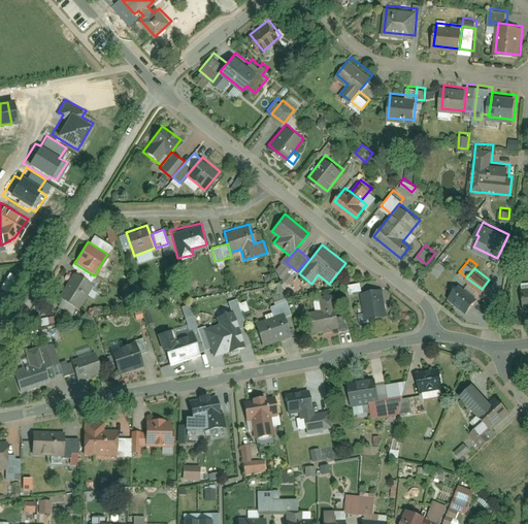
[(7,269),(0,284),(0,286),(11,292),(20,275),(7,269)]
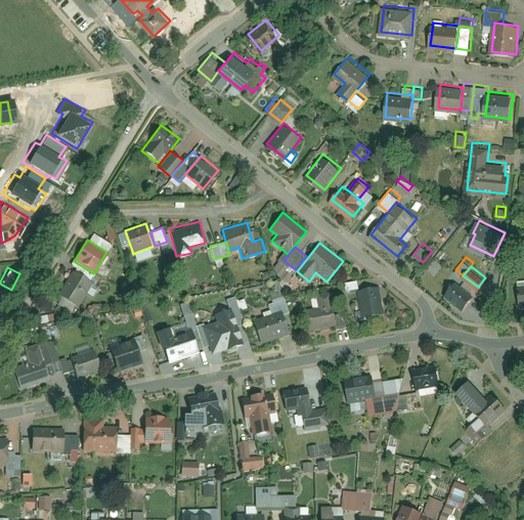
[(57,295),(78,307),(91,283),(70,271),(57,295)]
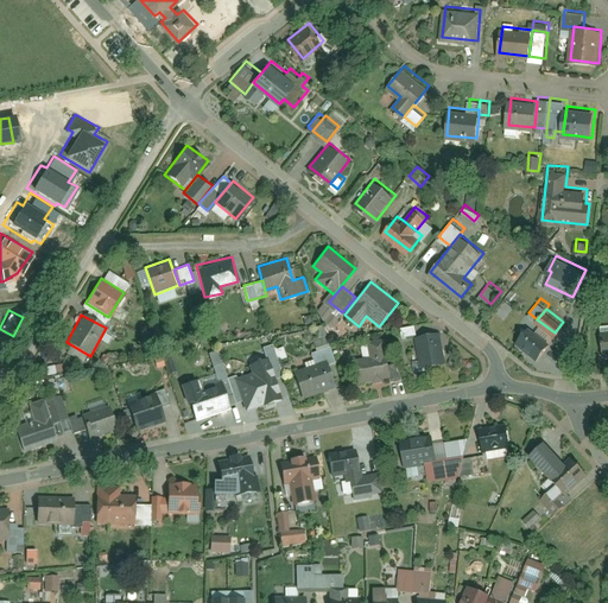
[(413,325),(399,328),(400,336),(415,334),(413,325)]
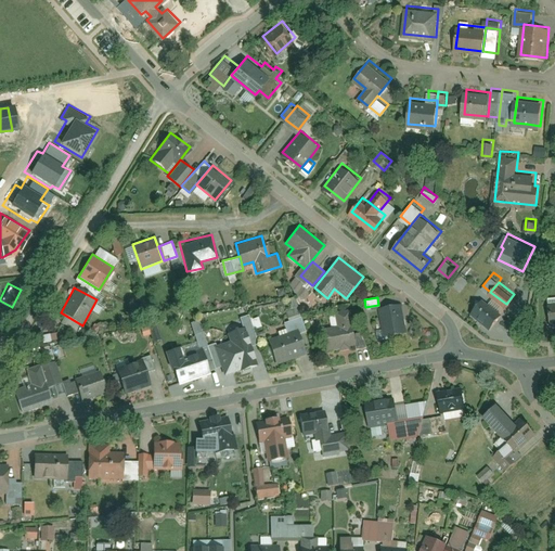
[(501,312),(482,298),(470,312),(489,328),(501,312)]
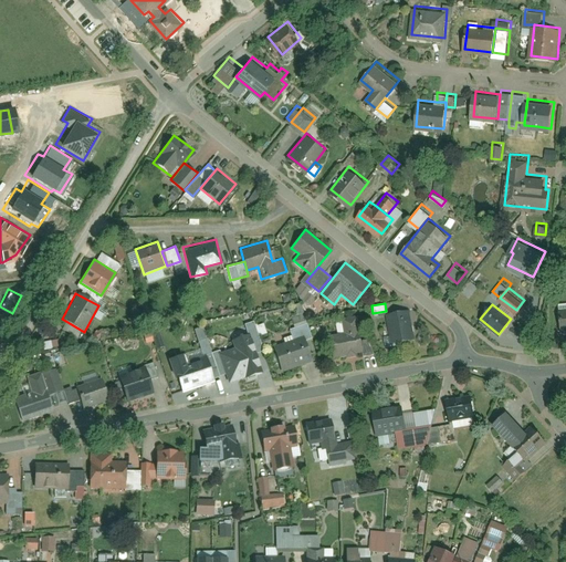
[(411,310),(386,313),(389,341),(415,337),(411,310)]
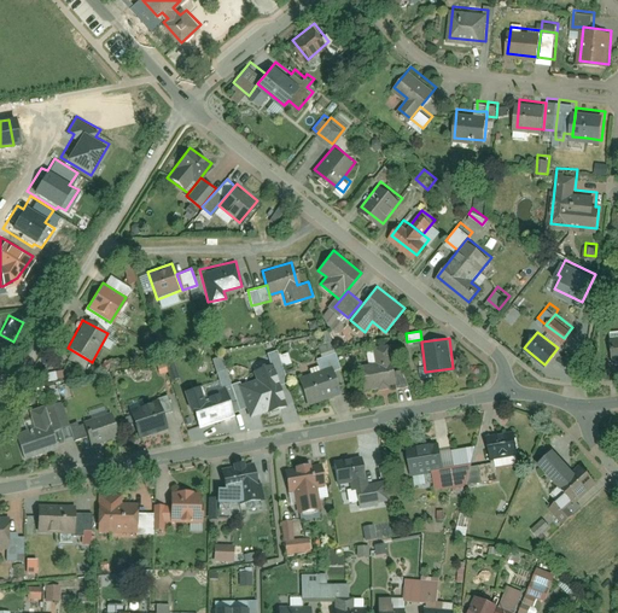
[(359,362),(362,387),(396,384),(390,343),(372,345),(374,361),(359,362)]
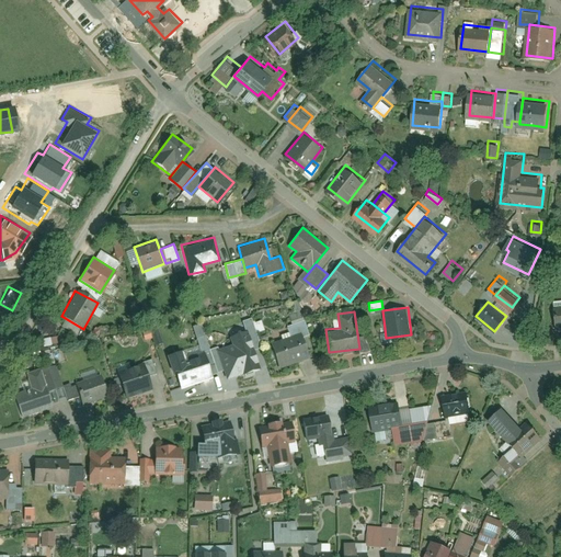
[(252,318),(244,321),(247,329),(253,349),(261,345),(252,318)]
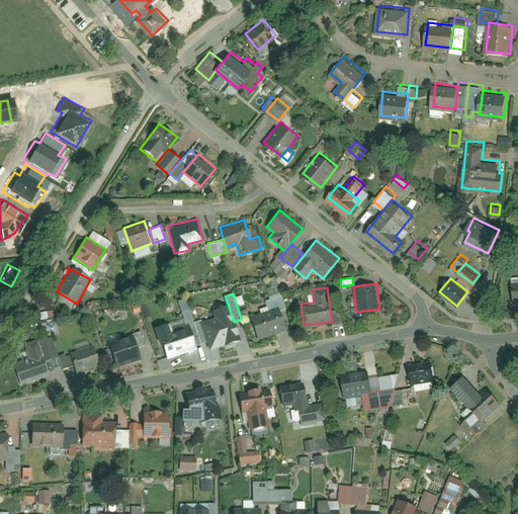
[(280,294),(263,300),(267,311),(277,308),(278,311),(284,309),(280,294)]
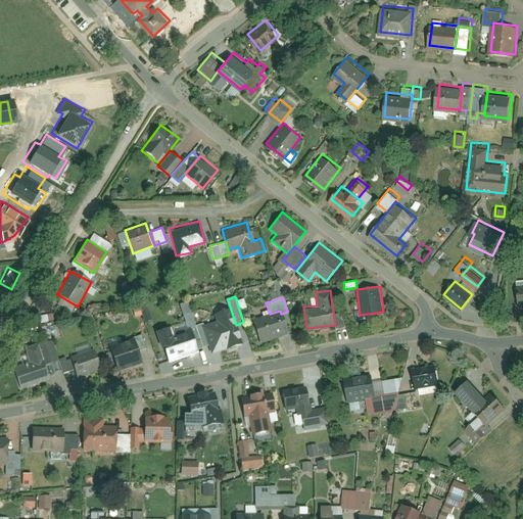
[(218,320),(203,325),(212,349),(227,344),(229,348),(237,345),(236,342),(242,341),(236,325),(230,307),(215,312),(218,320)]
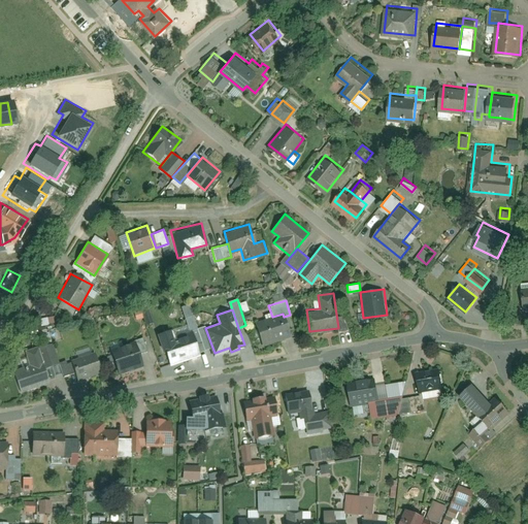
[(254,323),(260,346),(289,336),(282,314),(254,323)]
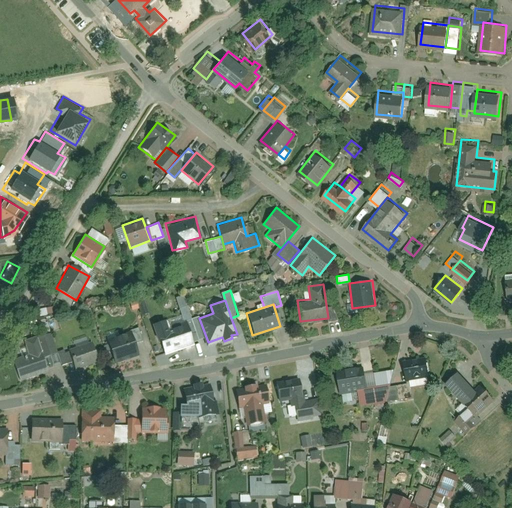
[(152,324),(162,354),(193,343),(188,327),(169,333),(164,319),(152,324)]
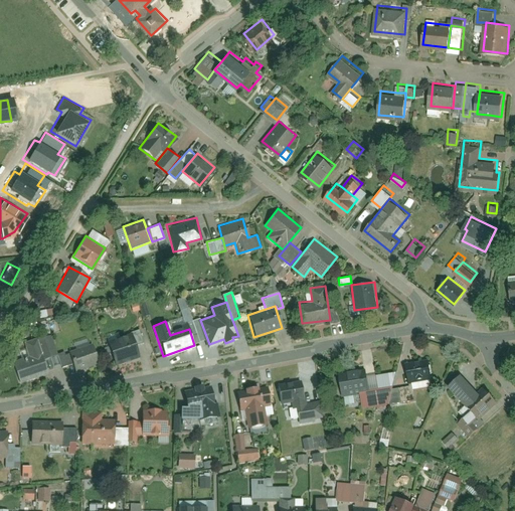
[(144,341),(139,328),(130,331),(135,344),(144,341)]
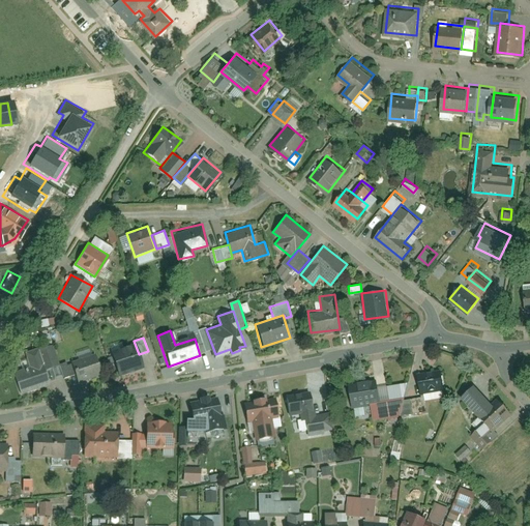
[(112,352),(120,375),(143,367),(135,343),(112,352)]
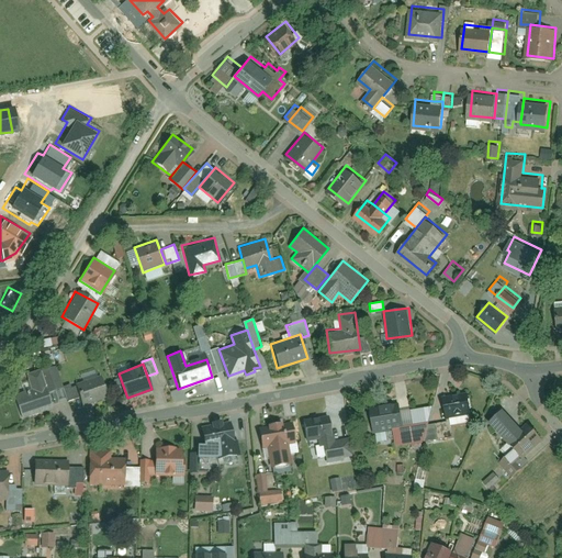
[(63,384),(56,365),(41,370),(47,390),(63,384)]
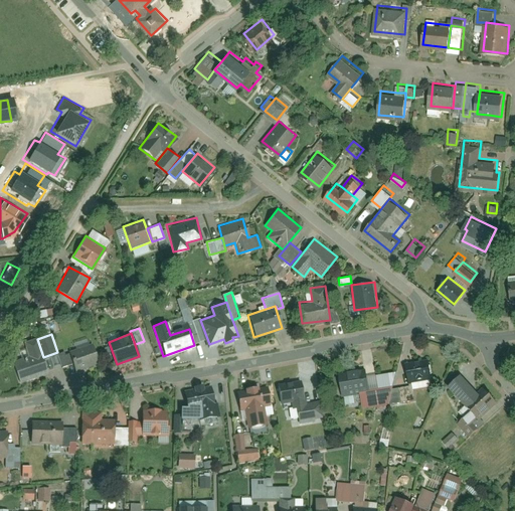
[(47,373),(42,358),(36,338),(24,341),(29,356),(12,361),(19,381),(47,373)]
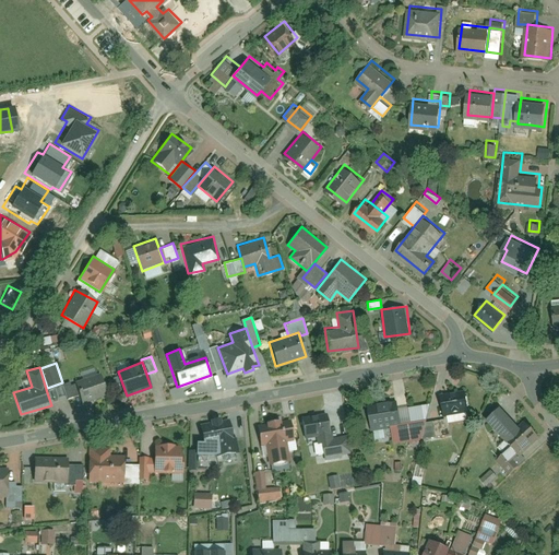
[(98,372),(74,380),(81,400),(106,391),(98,372)]
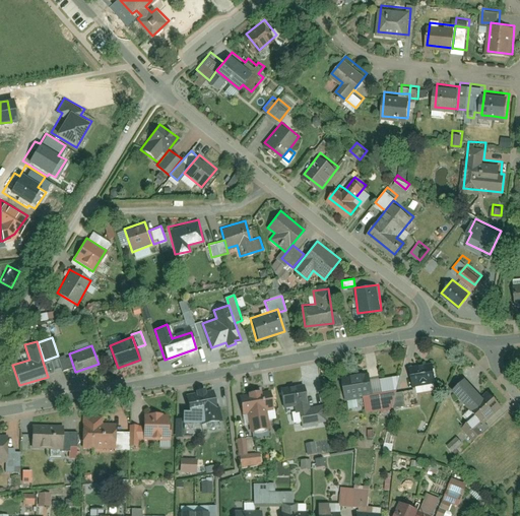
[(432,361),(408,365),(412,385),(436,382),(432,361)]
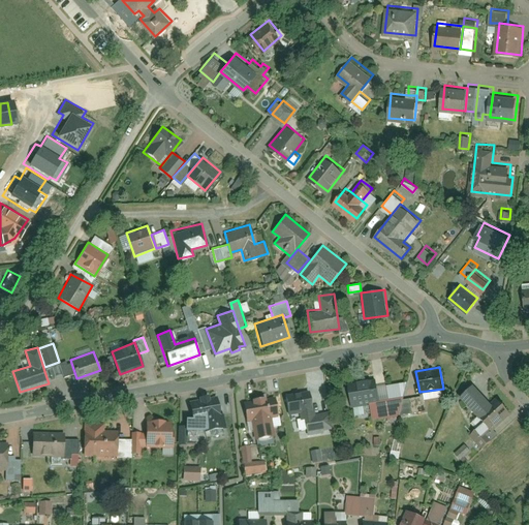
[(376,381),(345,385),(347,405),(367,402),(378,401),(376,381)]
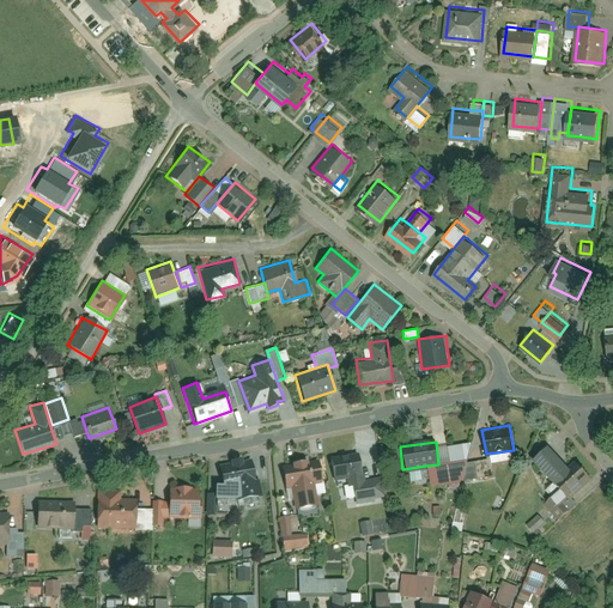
[(556,487),(569,499),(590,478),(574,461),(566,468),(546,448),(532,463),(556,487)]
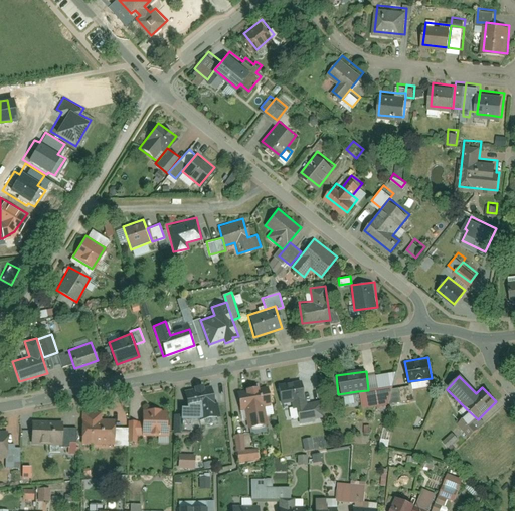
[(299,379),(277,383),(280,400),(302,396),(299,379)]
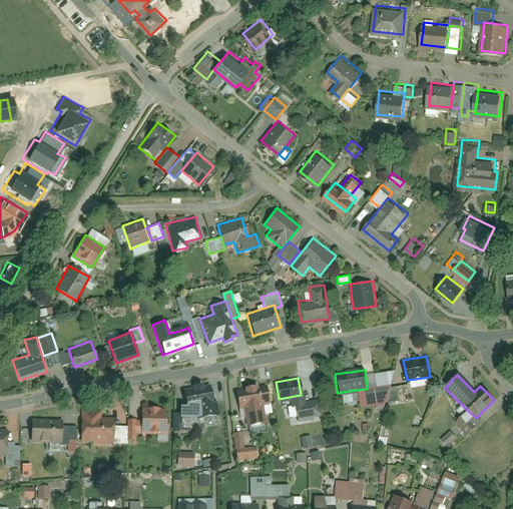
[(217,414),(214,397),(211,383),(183,388),(186,403),(196,401),(200,418),(217,414)]
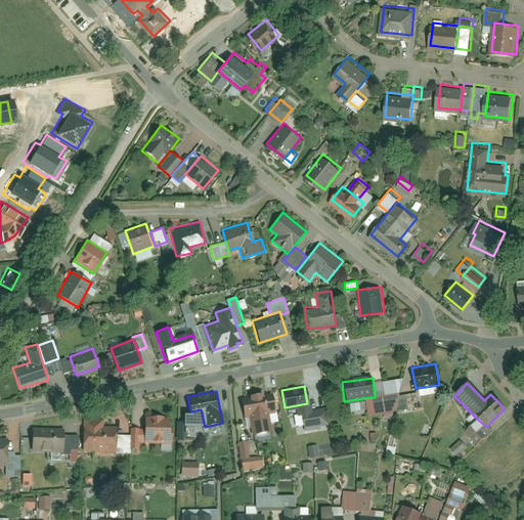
[(244,416),(249,416),(252,434),(270,431),(267,413),(274,412),(272,391),(241,396),(244,416)]
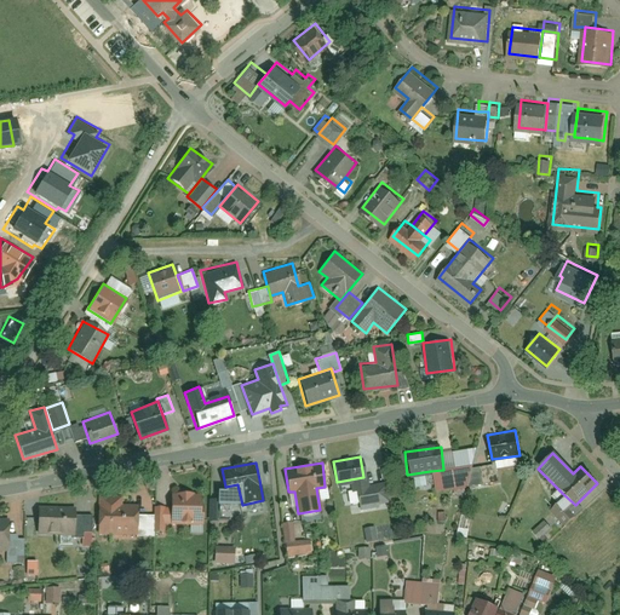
[(497,481),(494,464),(465,466),(468,484),(497,481)]
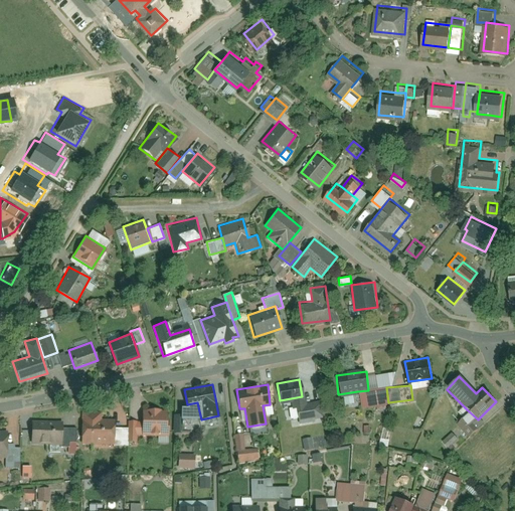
[(386,387),(357,391),(360,407),(388,402),(386,387)]
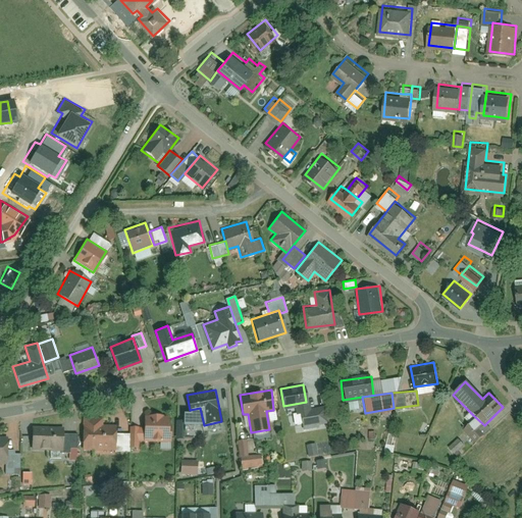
[(301,413),(302,425),(326,423),(324,406),(310,407),(310,403),(295,404),(296,413),(301,413)]
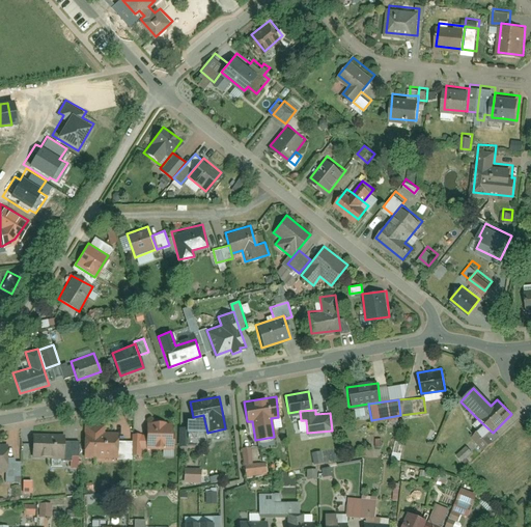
[(173,445),(174,420),(148,419),(147,431),(147,444),(173,445)]
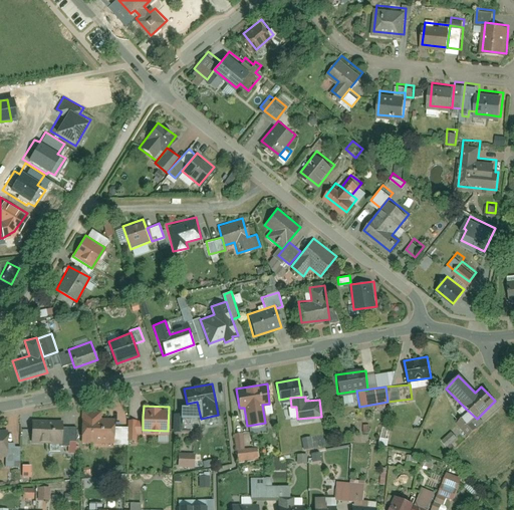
[(115,423),(115,415),(102,415),(102,408),(83,408),(82,439),(114,440),(115,423)]
